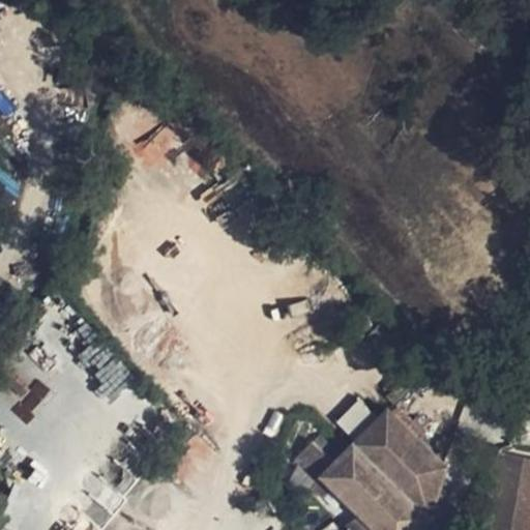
[(134,144),(146,169),(183,150),(170,125),(134,144)]
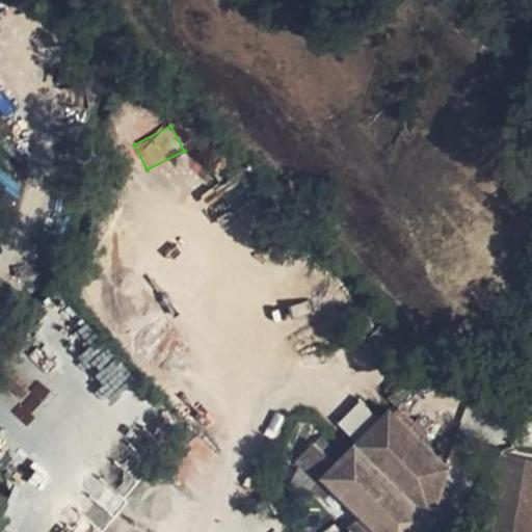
[(346,433),(372,416),(363,403),(338,420),(346,433)]
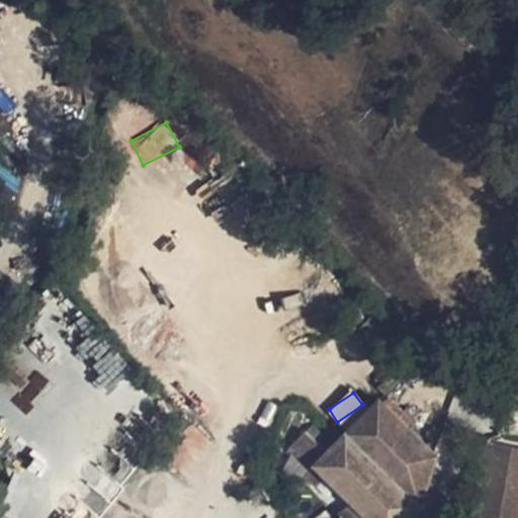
[(398,481),(422,502),(435,452),(376,400),(344,432),(398,481)]
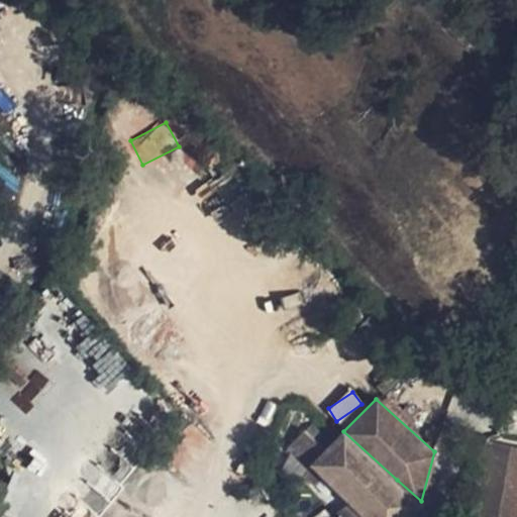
[(351,504),(365,515),(397,480),(343,431),(323,451),(304,434),(287,452),(300,464),(304,459),(339,495),(351,504)]
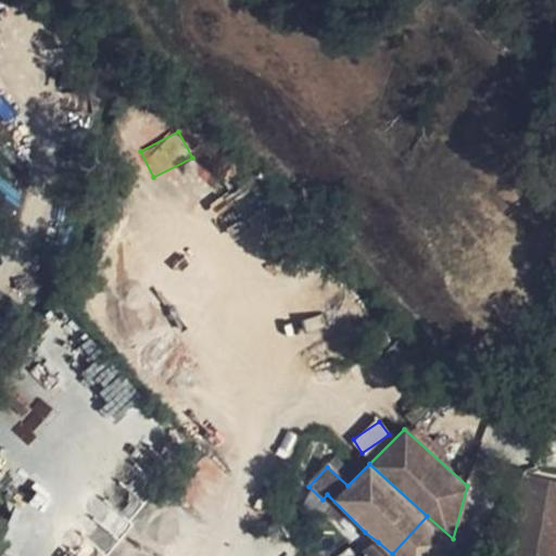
[(525,555),(555,555),(555,482),(539,480),(525,555)]
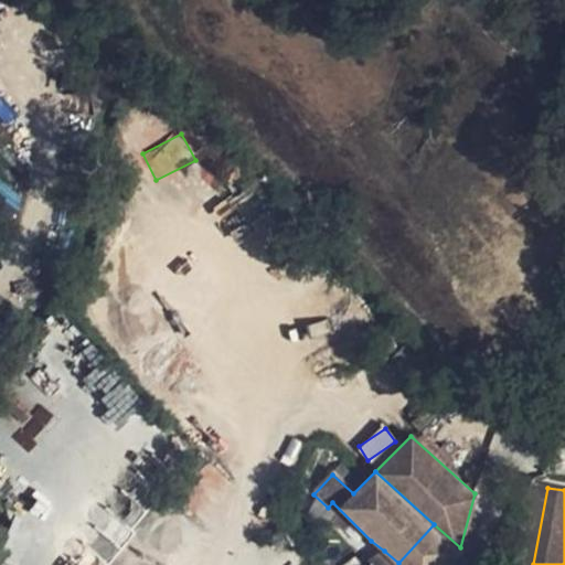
[(398,563),(401,564),(444,564),(460,547),(434,524),(398,563)]
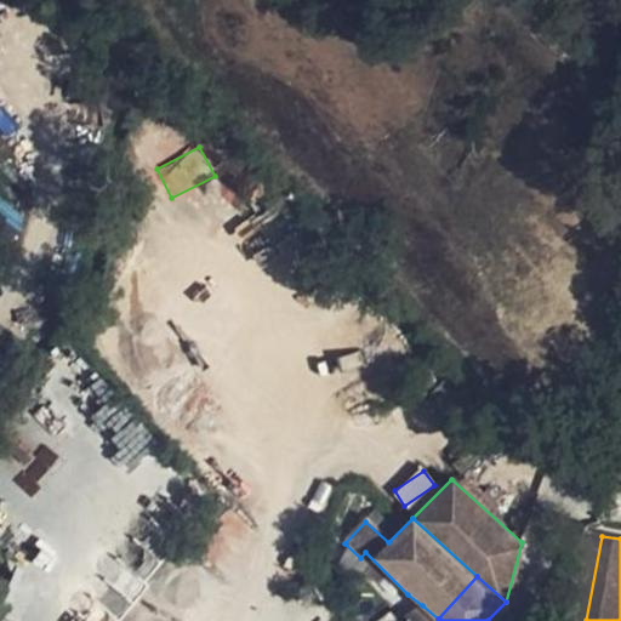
[(394,609),(408,620),(422,605),(408,594),(394,609)]
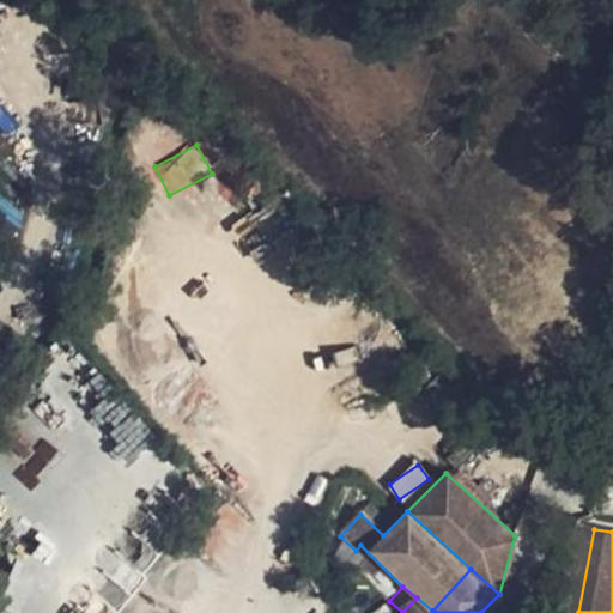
[(430,612),(432,611),(417,598),(402,612),(401,612),(430,612)]
